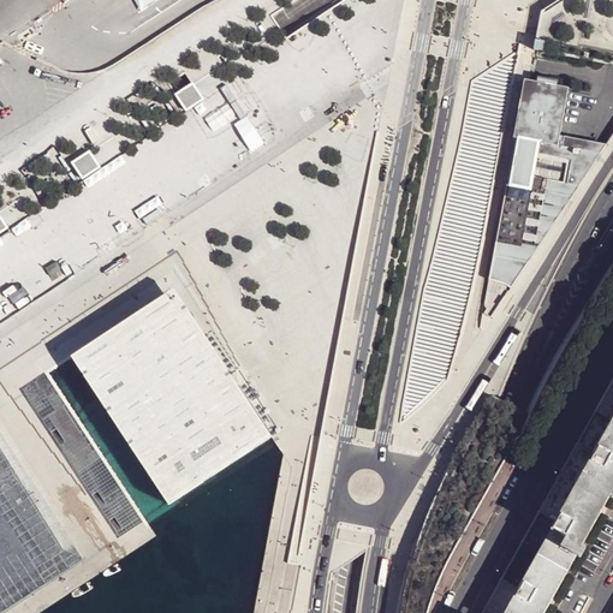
[(558,0),(541,11),(535,46),(534,52),(547,55),(612,69),(612,0),(558,0)]
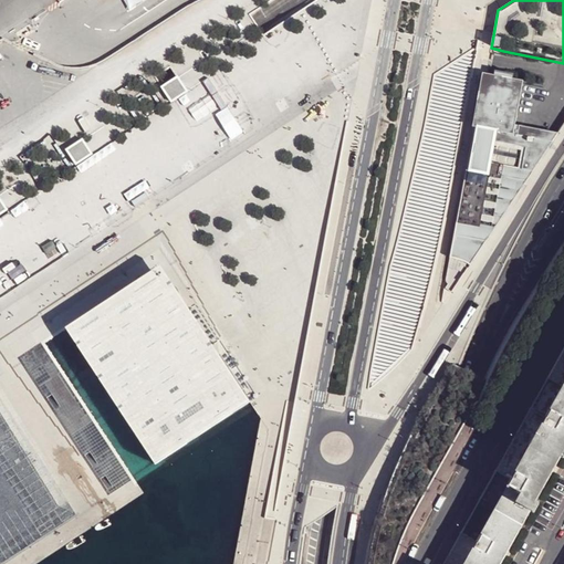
[(176,74),(159,85),(169,100),(185,90),(176,74)]
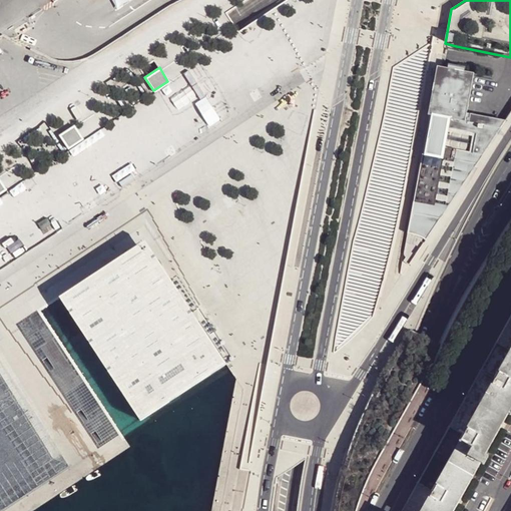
[(466,111),(473,74),(437,69),(428,113),(416,177),(414,189),(401,259),(408,264),(500,123),(503,119),(466,111)]
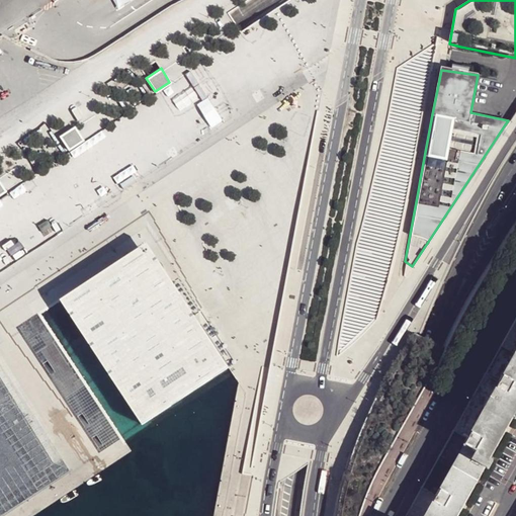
[(74,125),(59,136),(68,149),(82,139),(74,125)]
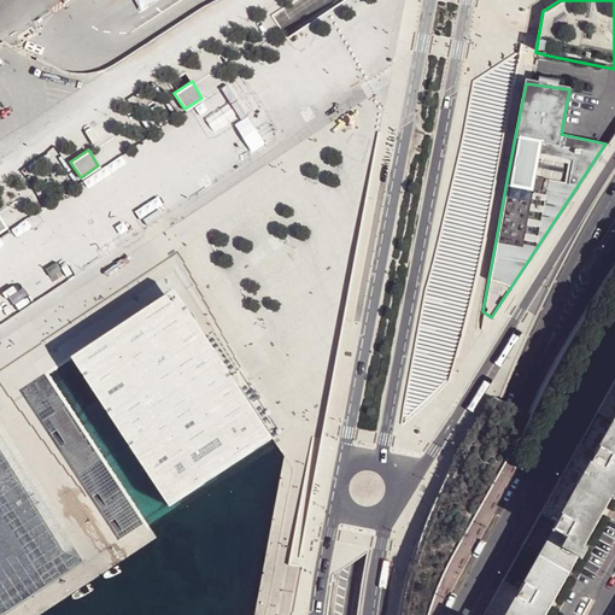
[(173,290),(70,356),(132,450),(171,510),(274,441),(240,390),(173,290)]
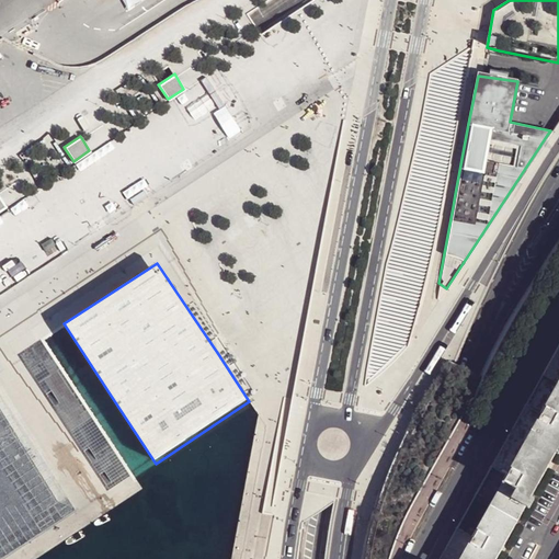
[(190,288),(192,287),(194,285),(195,283),(196,280),(195,277),(194,275),(192,273),(189,272),(186,272),(183,273),(181,274),(180,277),(179,280),(179,283),(180,285),(182,287),(184,288),(187,288),(190,288)]
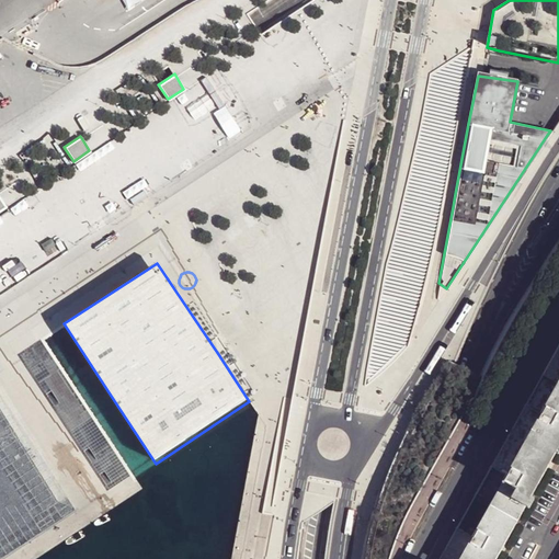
[(558,339),(500,445),(437,558),(436,558),(493,558),(531,492),(558,442),(558,339)]
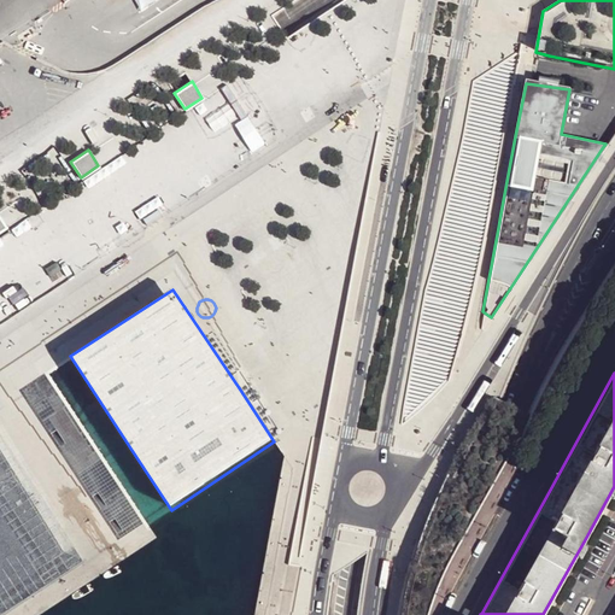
[(0,614),(1,614),(75,568),(0,455),(0,614)]
